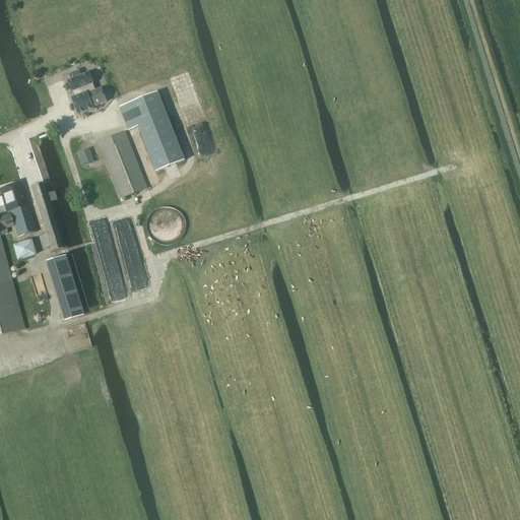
[(106,103),(101,89),(95,91),(92,84),(88,73),(80,77),(78,71),(72,73),(74,79),(68,81),(72,92),(74,98),(72,99),(78,116),(78,115),(93,109),(92,108),(106,103)]
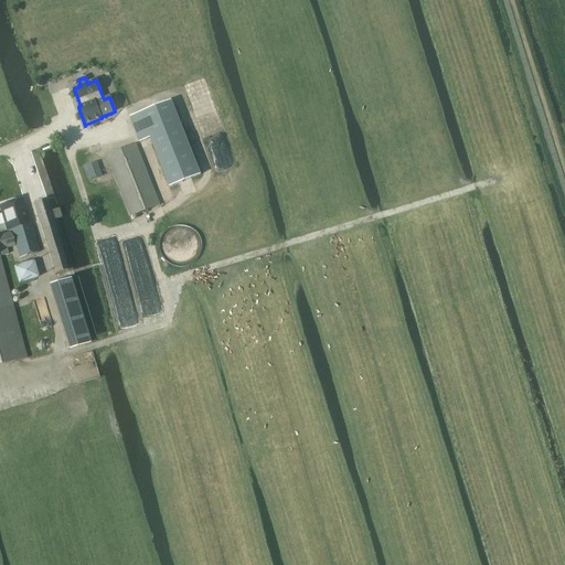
[(171,102),(130,118),(140,142),(150,138),(170,188),(201,176),(171,102)]
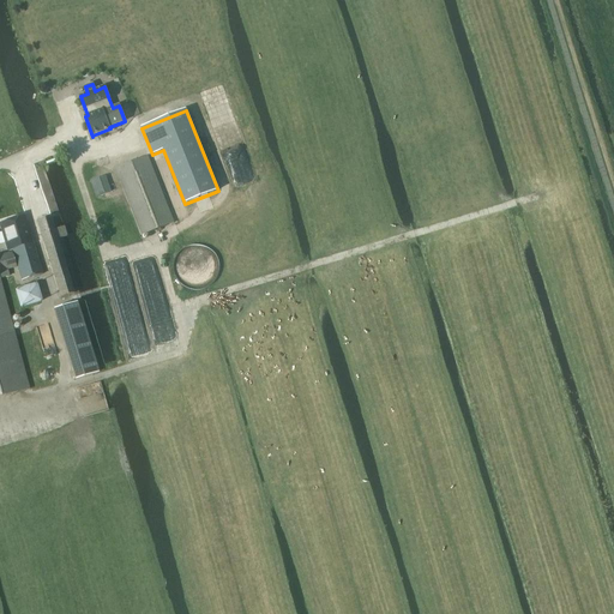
[(113,170),(119,184),(121,182),(143,235),(175,223),(149,156),(113,170)]
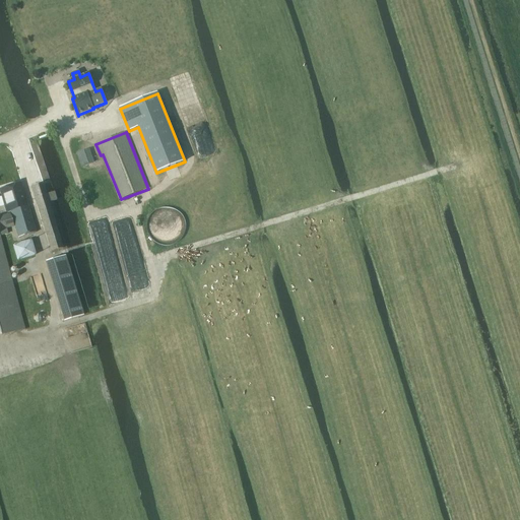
[(77,154),(82,167),(94,163),(90,150),(77,154)]
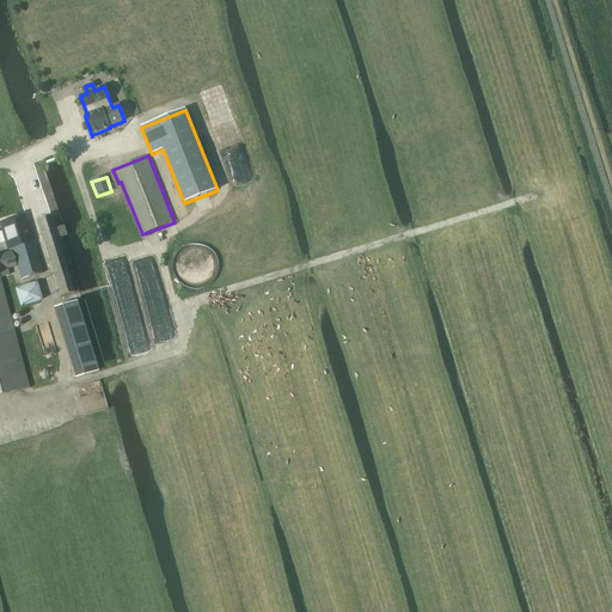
[(12,249),(30,244),(30,243),(22,218),(1,224),(4,231),(1,232),(5,243),(7,243),(10,250),(12,249)]
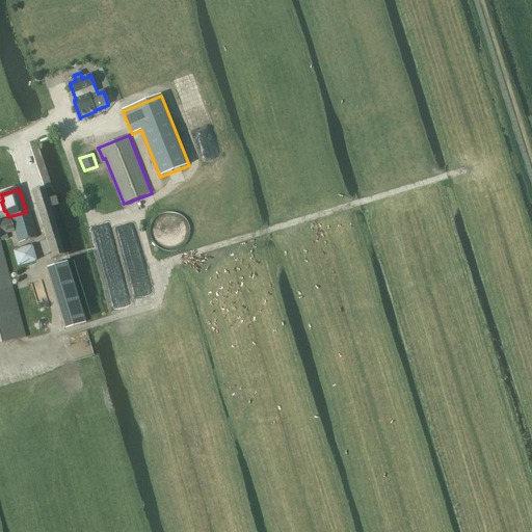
[(54,207),(58,205),(56,196),(48,200),(45,189),(32,192),(52,259),(64,255),(50,208),(54,207)]
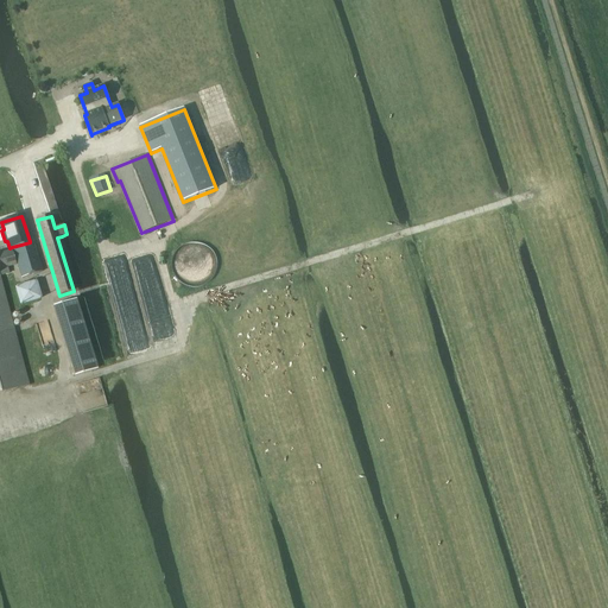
[(13,251),(0,253),(0,394),(30,386),(0,273),(0,270),(18,265),(21,279),(42,273),(32,241),(31,241),(30,241),(30,242),(12,247),(12,248),(13,251)]
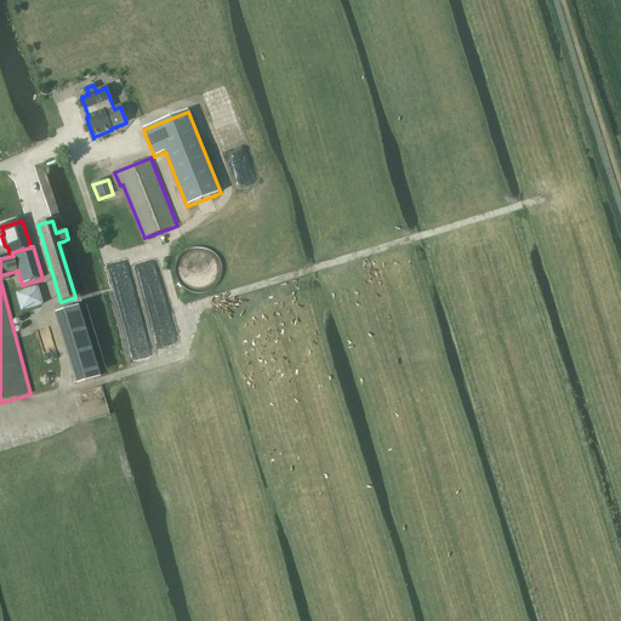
[(16,294),(22,312),(40,307),(35,289),(16,294)]
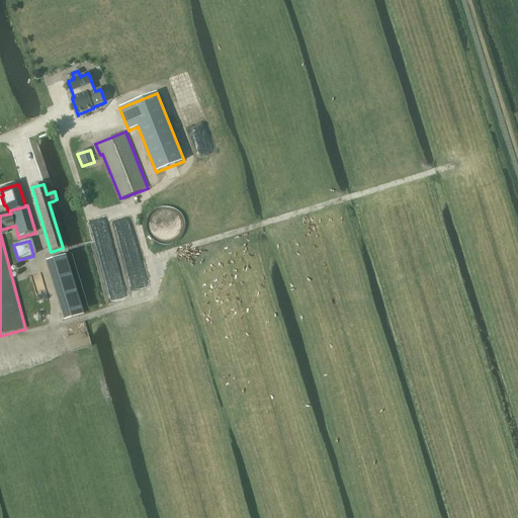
[(63,257),(46,262),(62,317),(64,322),(81,316),(79,312),(63,257)]
